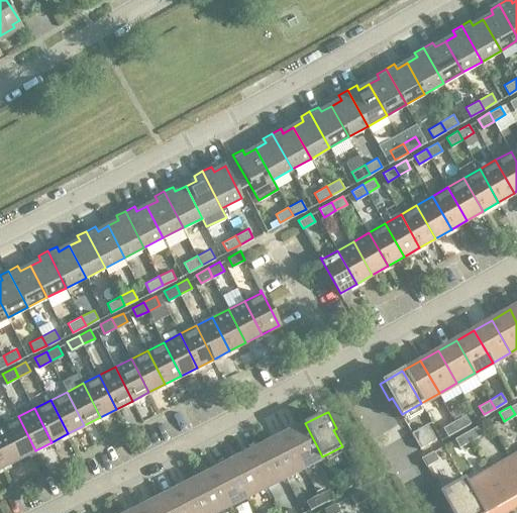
[(466,413),(454,420),(458,428),(471,422),(466,413)]
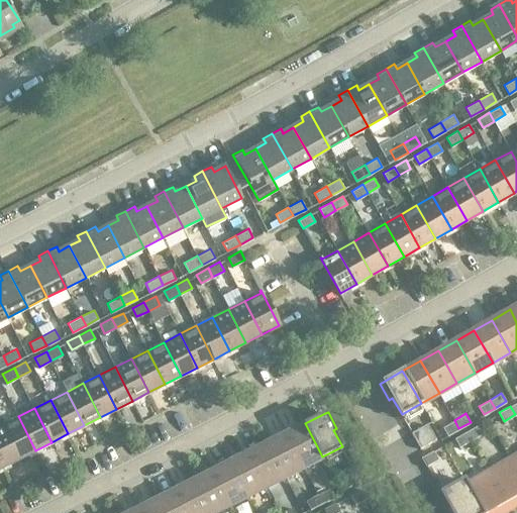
[(35,450),(18,416),(2,424),(19,458),(35,450)]
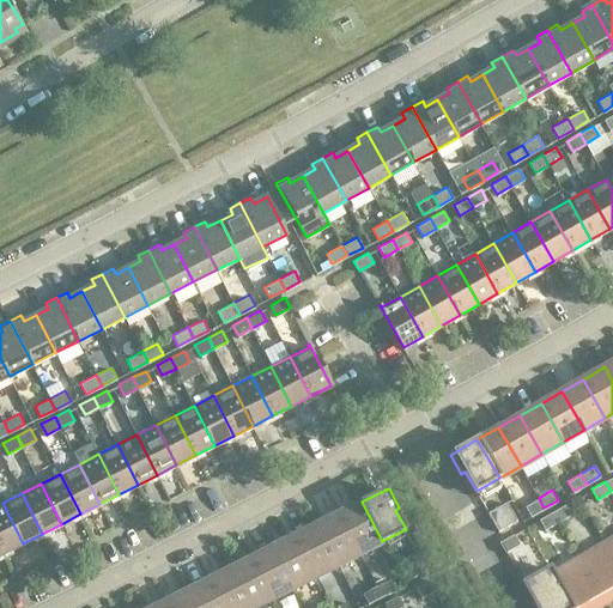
[(544,508),(539,498),(525,505),(530,516),(544,508)]
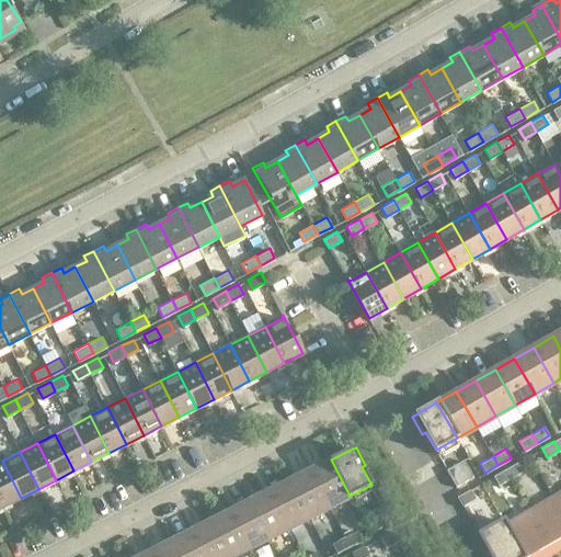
[(350,496),(331,459),(311,470),(330,507),(350,496)]
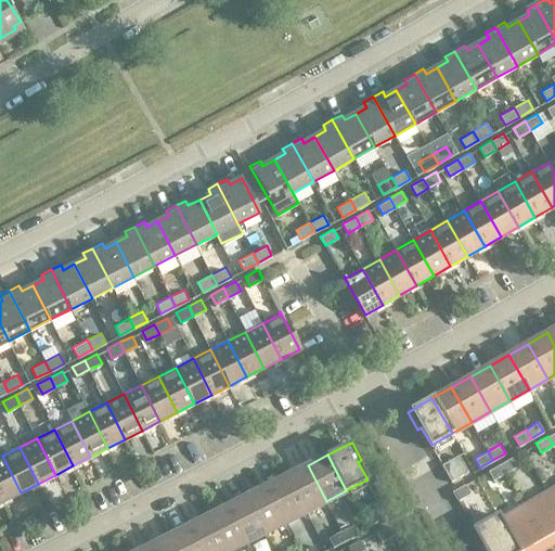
[(442,463),(446,470),(454,465),(462,461),(459,455),(442,463)]
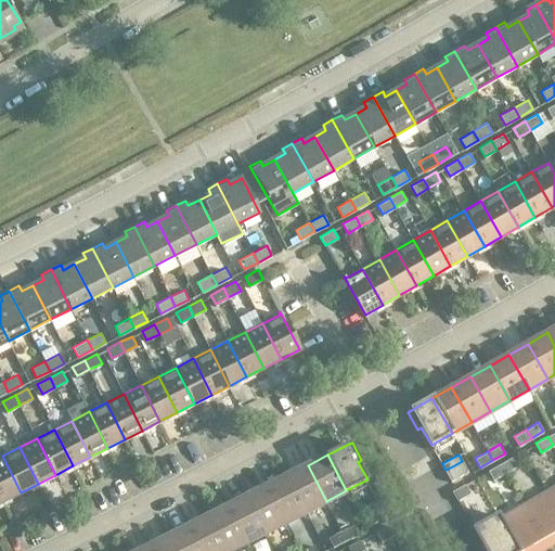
[(21,492),(2,456),(0,457),(0,495),(3,501),(21,492)]
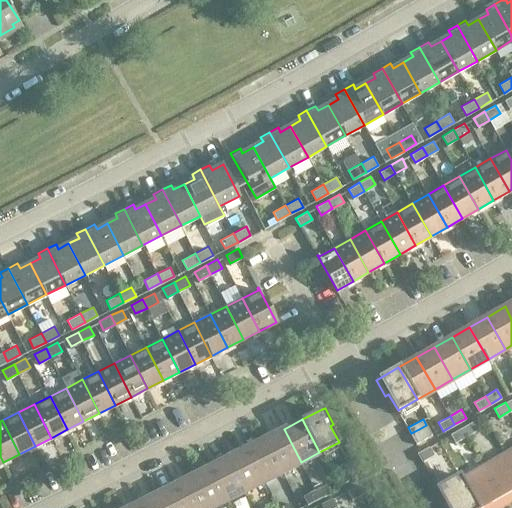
[(477,429),(473,420),(461,427),(466,435),(477,429)]
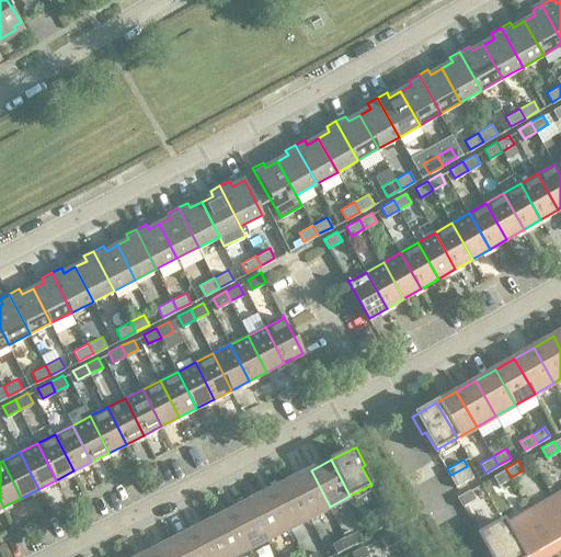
[(472,476),(467,466),(459,470),(465,480),(472,476)]
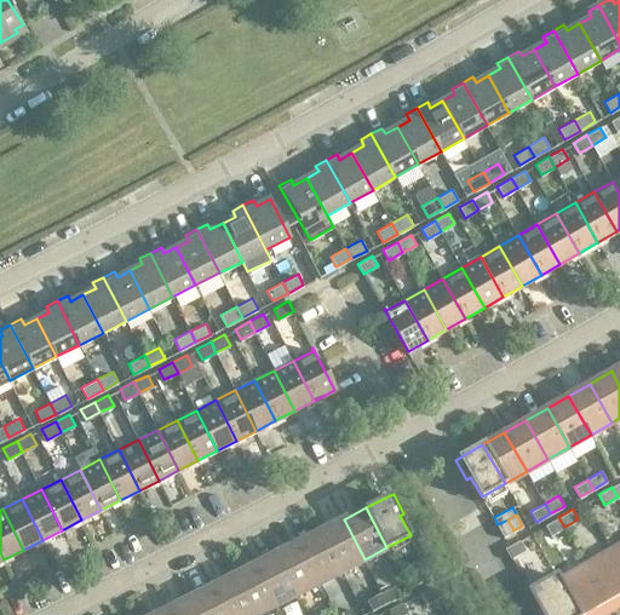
[(564,527),(558,517),(545,526),(551,535),(564,527)]
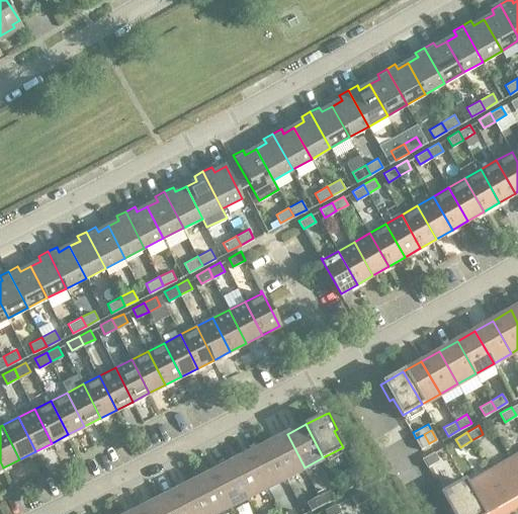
[(305,467),(287,434),(269,443),(285,477),(305,467)]
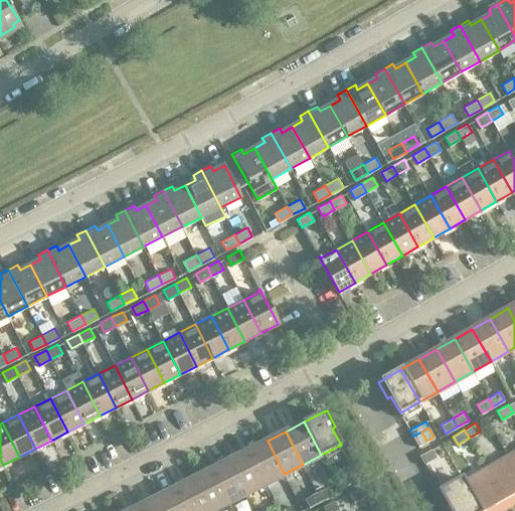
[(426,441),(421,432),(413,436),(418,445),(426,441)]
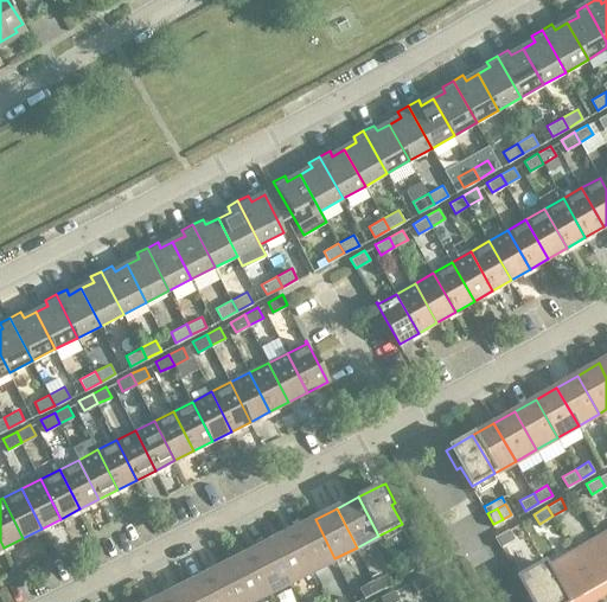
[(334,558),(315,519),(293,530),(313,569),(334,558)]
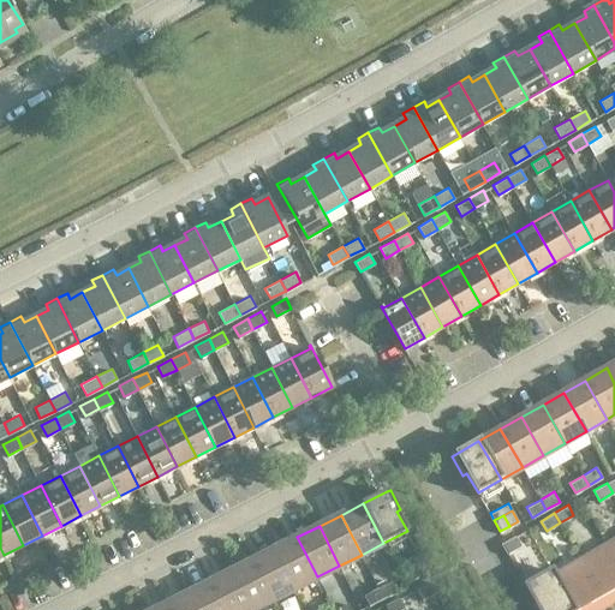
[(520,545),(514,536),(501,544),(507,554),(520,545)]
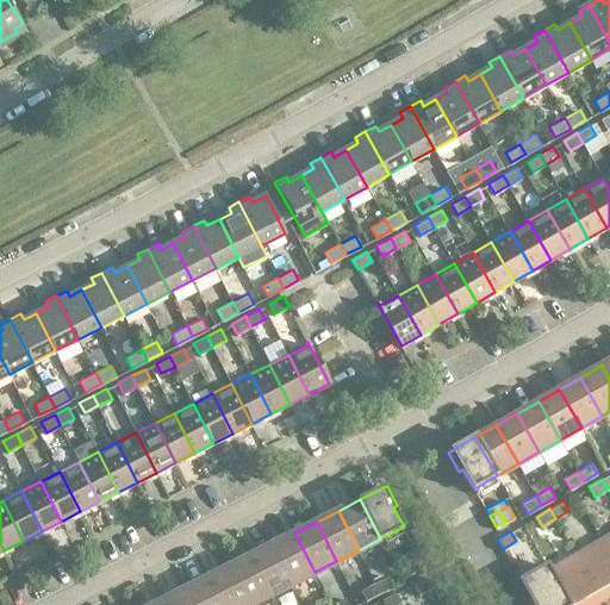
[(315,572),(294,532),(273,543),(293,584),(315,572)]
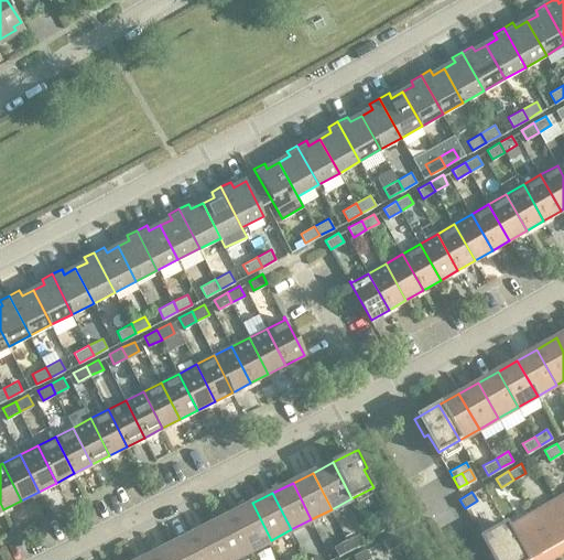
[(563,547),(563,512),(557,499),(533,514),(555,552),(563,547)]
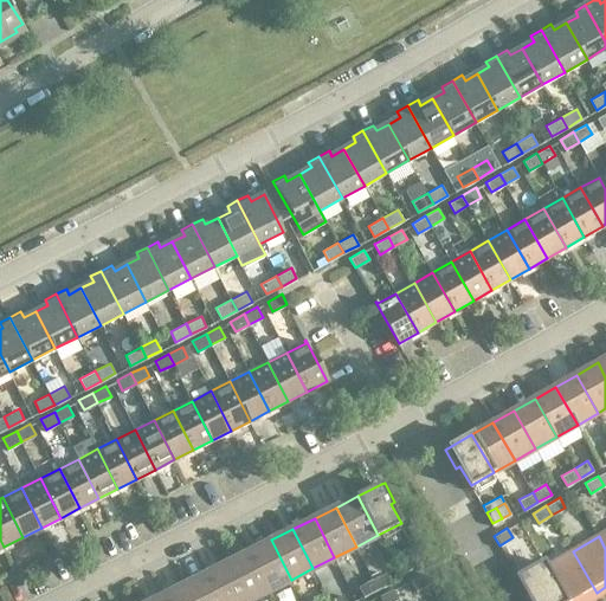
[(291,580),(271,540),(250,551),(270,590),(291,580)]
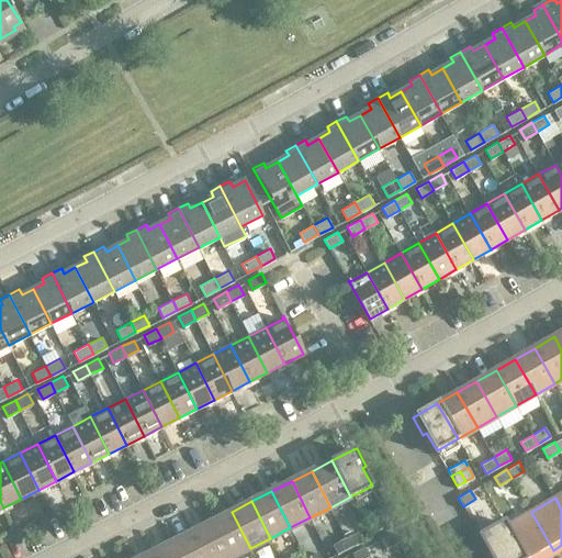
[(385,512),(382,505),(364,514),(368,521),(377,516),(385,512)]
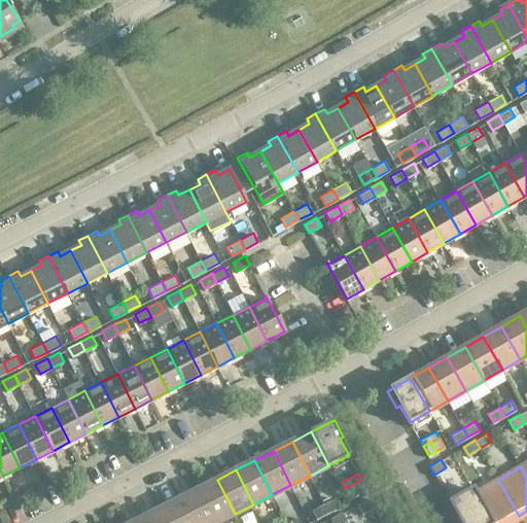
[(216,522),(235,514),(217,480),(199,489),(215,522),(216,522)]
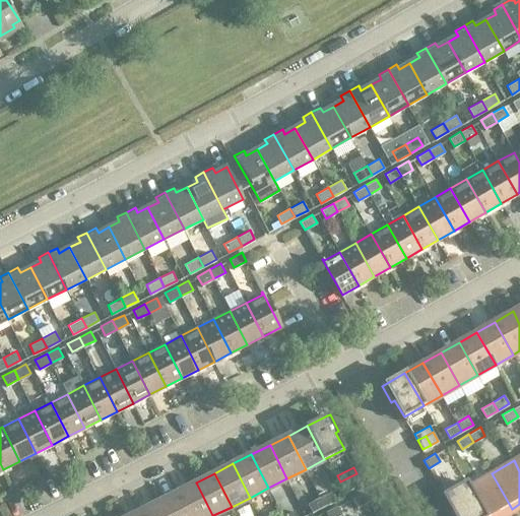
[(361,482),(356,473),(348,477),(353,487),(361,482)]
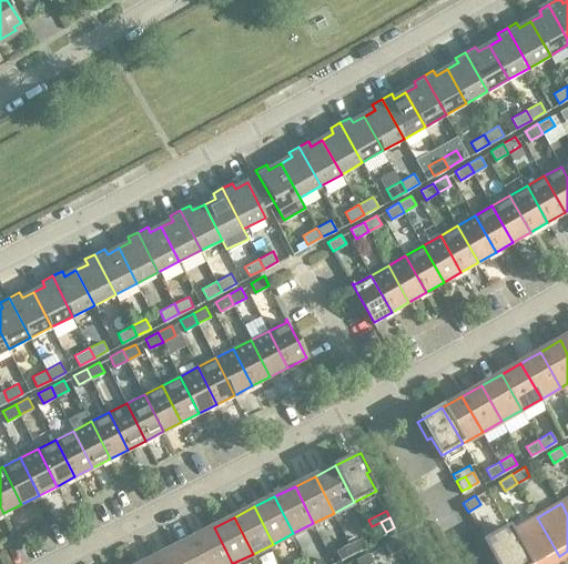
[(545,563),(559,556),(537,517),(513,531),(510,525),(509,526),(530,563),(545,563)]
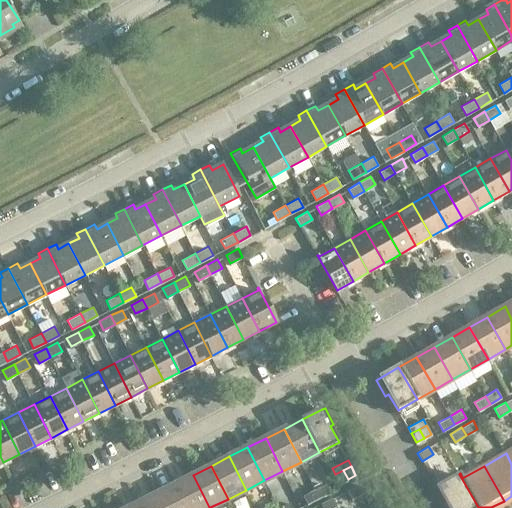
[(348,479),(343,470),(335,474),(340,483),(348,479)]
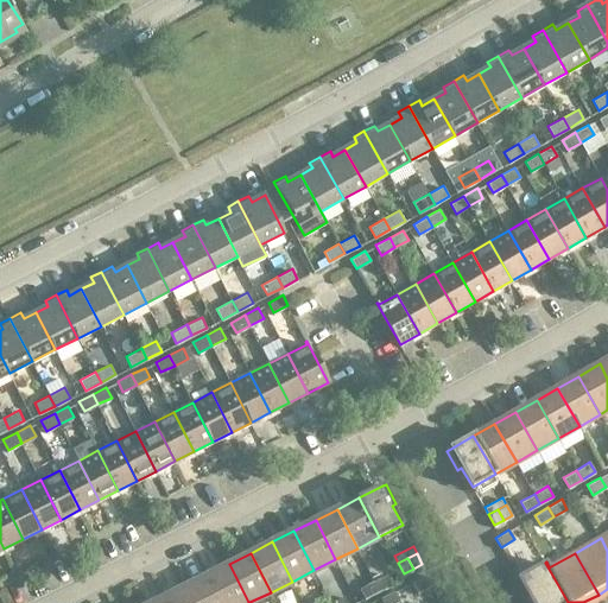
[(568,602),(545,563),(519,577),(532,602),(568,602)]
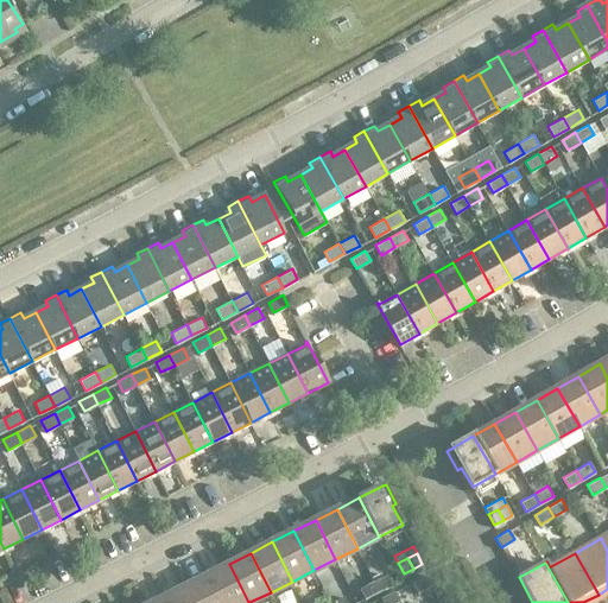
[(248,602),(229,564),(208,575),(221,602),(248,602)]
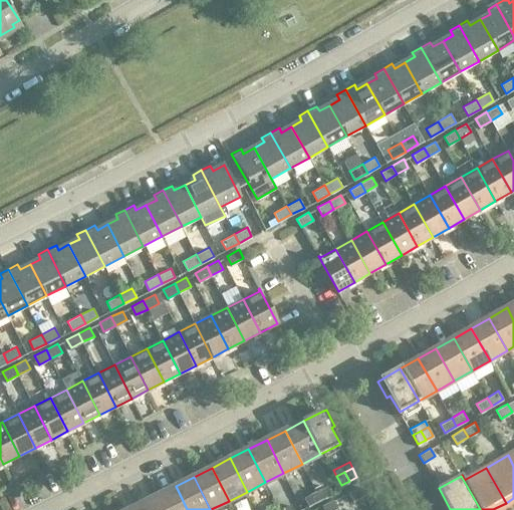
[(327,485),(315,491),(320,499),(331,493),(327,485)]
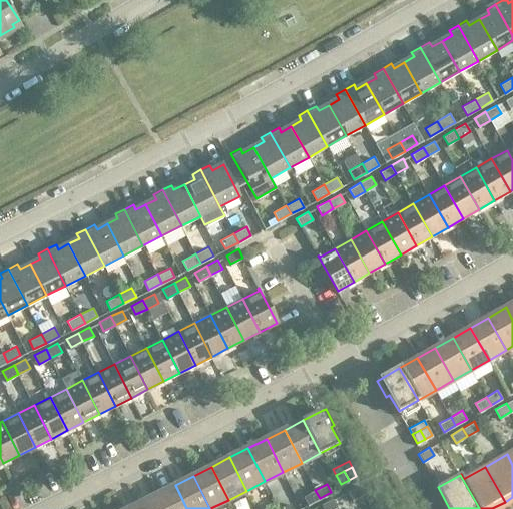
[(365,493),(360,484),(348,490),(352,499),(365,493)]
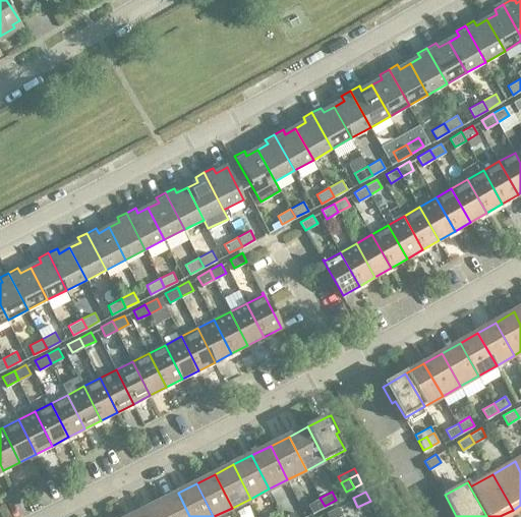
[(189,516),(178,493),(160,503),(166,516),(189,516)]
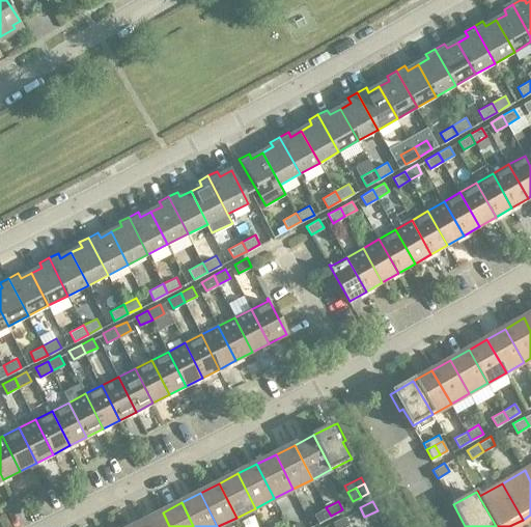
[(331,516),(326,507),(314,514),(318,522),(331,516)]
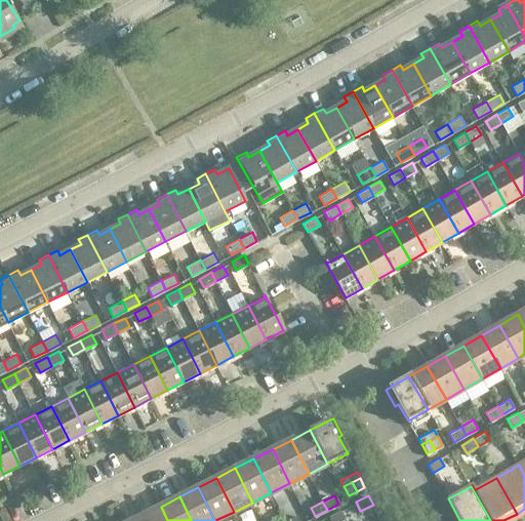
[(167,520),(161,507),(142,516),(144,520),(167,520)]
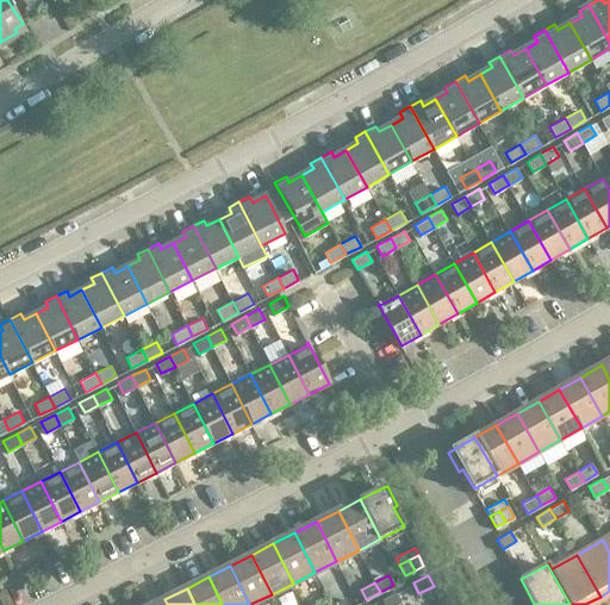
[(394,604),(402,602),(396,592),(383,599),(385,604),(394,604)]
